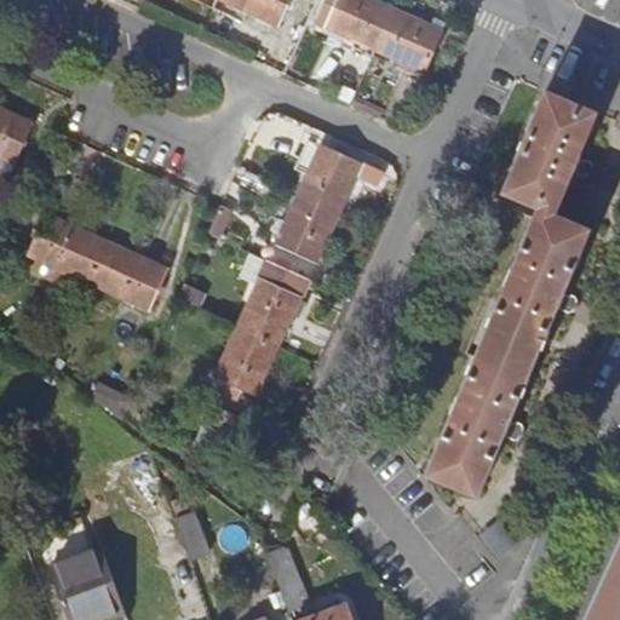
[(224,0),(279,24),(288,0),(224,0)]
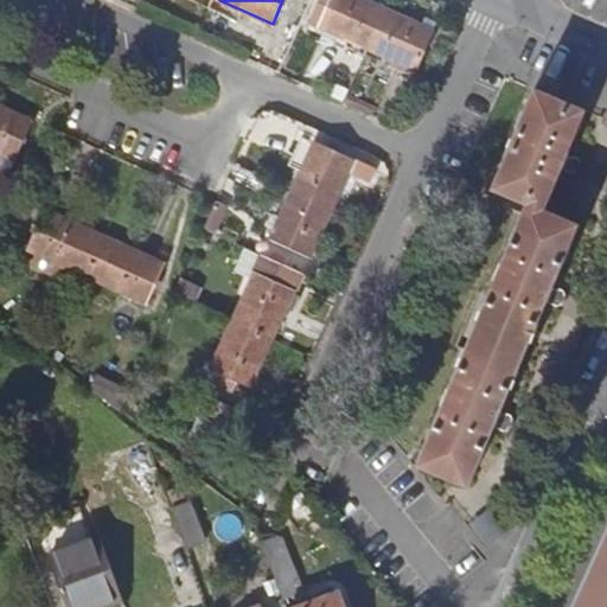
[(332,0),(320,26),(368,49),(387,10),(365,0),(332,0)]
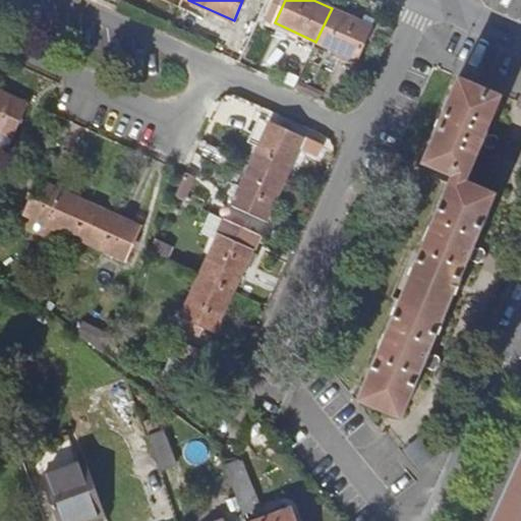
[(332,8),(315,42),(358,60),(372,26),(332,8)]
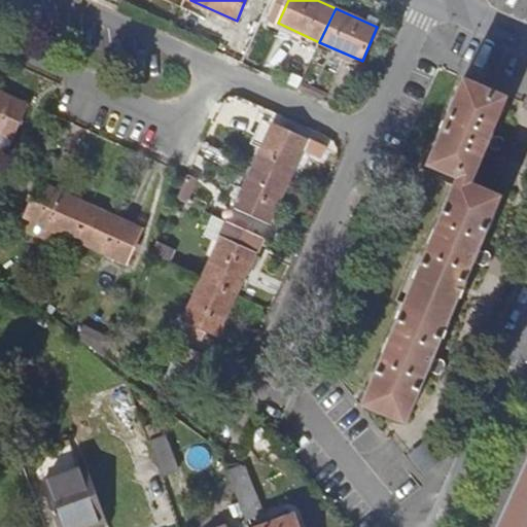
[(498,136),(492,133),(507,96),(463,78),(457,94),(427,165),(458,178),(436,227),(434,229),(429,242),(430,244),(425,255),(391,336),(389,338),(384,351),(384,353),(362,406),(407,423),(428,370),(434,372),(441,371),(443,363),(440,358),(434,356),(473,261),(479,264),(486,261),(488,255),(485,249),(480,247),(501,195),(472,182),(487,147),(492,149),(498,147),(501,141),(498,136)]
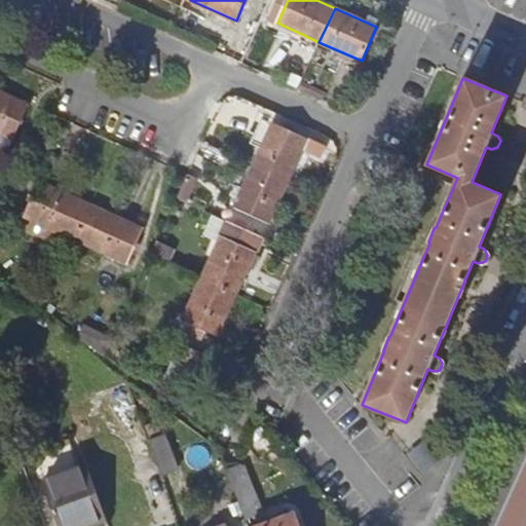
[(0,92),(0,134),(12,140),(27,106),(0,92)]
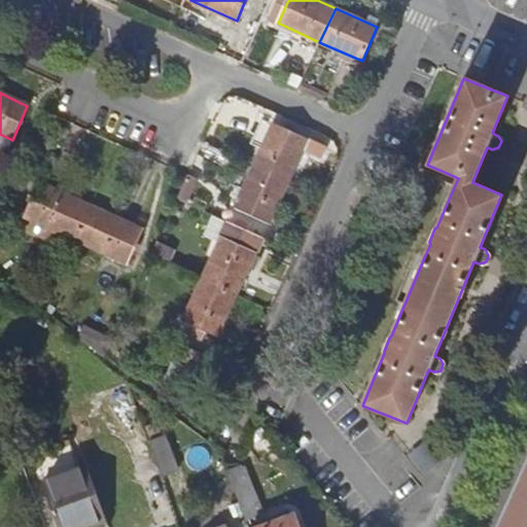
[(254,166),(287,180),(307,138),(273,124),(254,166)]
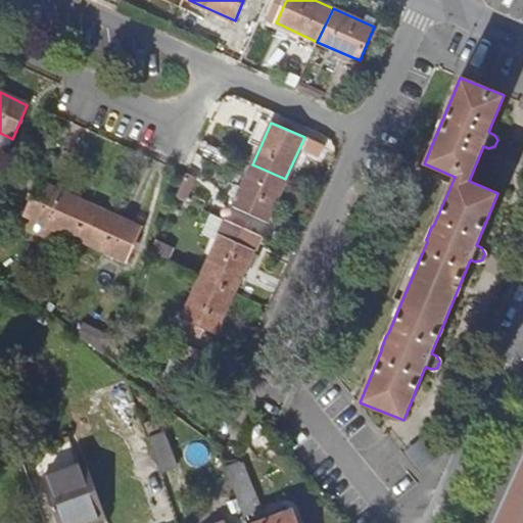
[(285,179),(252,164),(234,207),(267,222),(285,179)]
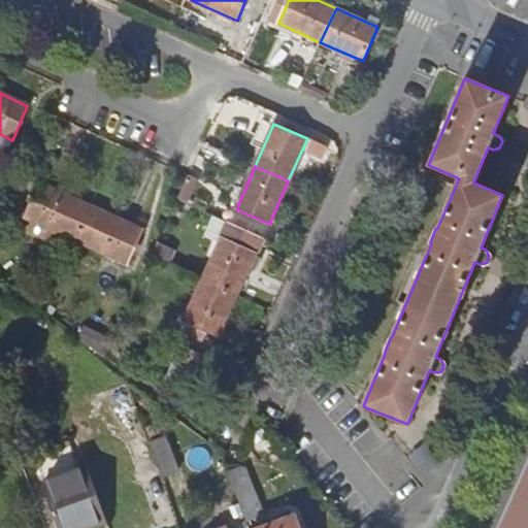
[(75,239),(91,205),(39,182),(25,216),(34,221),(30,231),(57,244),(63,233),(75,239)]
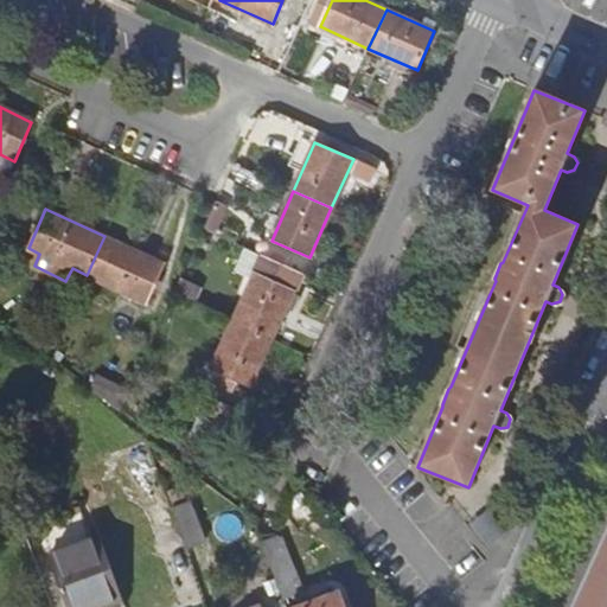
[(104,236),(87,275),(147,301),(164,263),(104,236)]
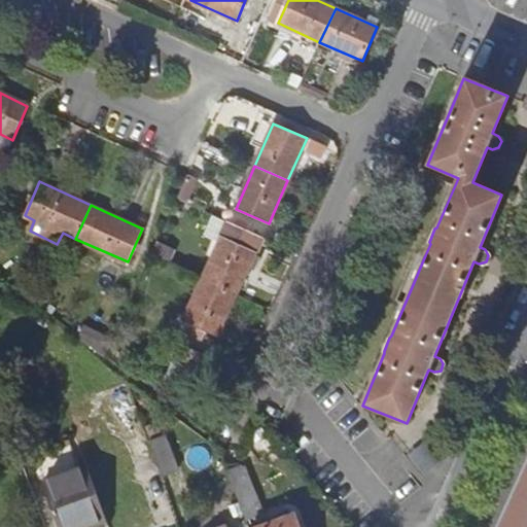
[(262,237),(227,221),(202,280),(236,295),(262,237)]
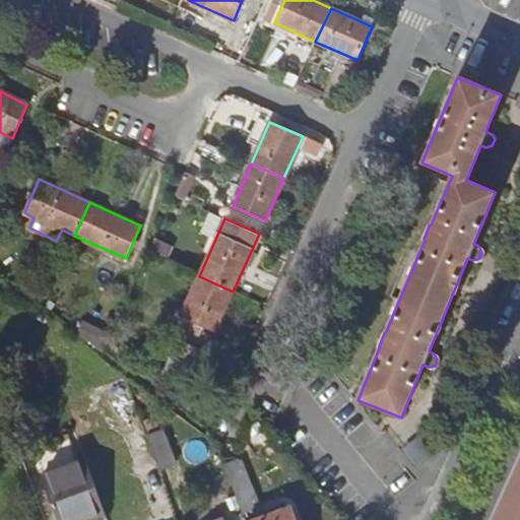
[(153,244),(149,253),(164,259),(168,250),(153,244)]
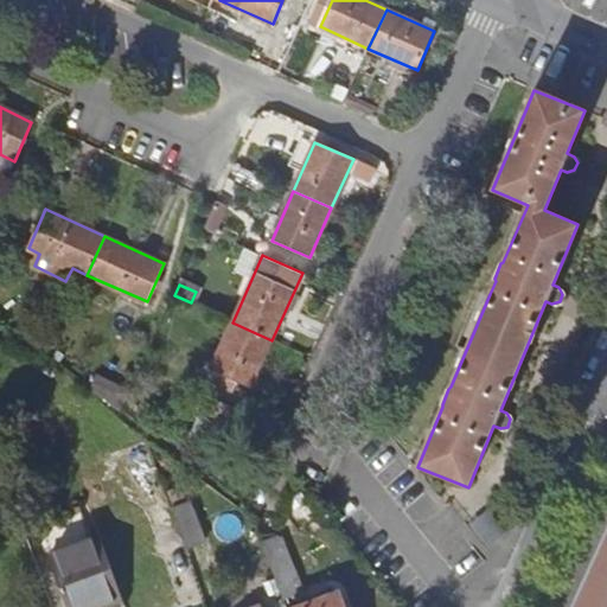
[(272,340),(232,323),(212,370),(218,372),(237,381),(250,387),(272,340)]
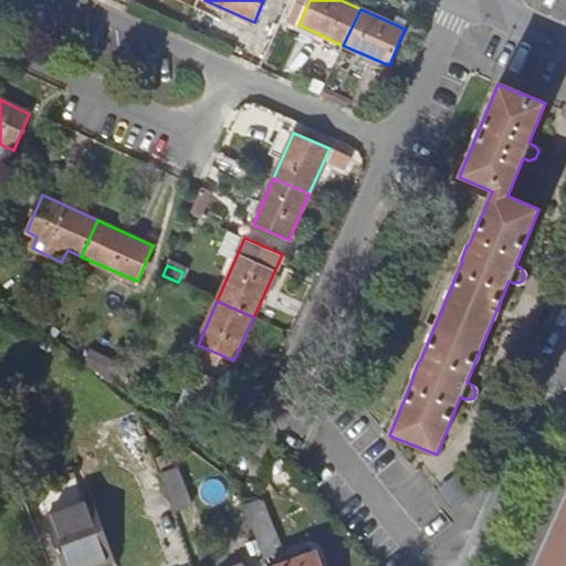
[(221,355),(203,347),(199,357),(217,365),(221,355)]
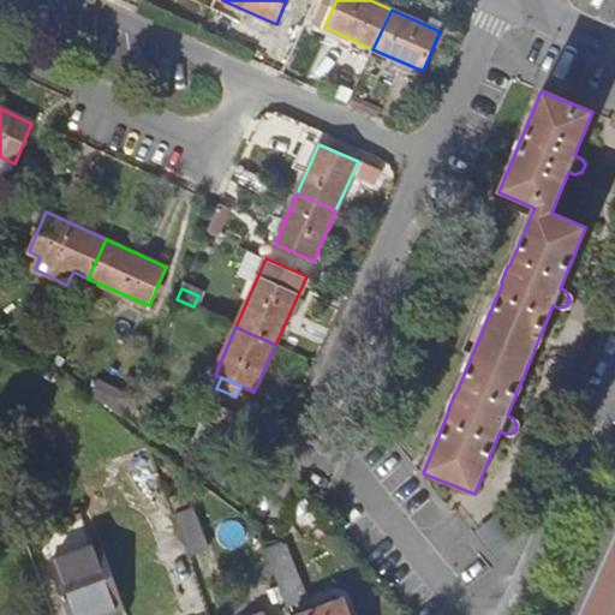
[(190,408),(204,419),(236,433),(243,416),(195,395),(190,408)]
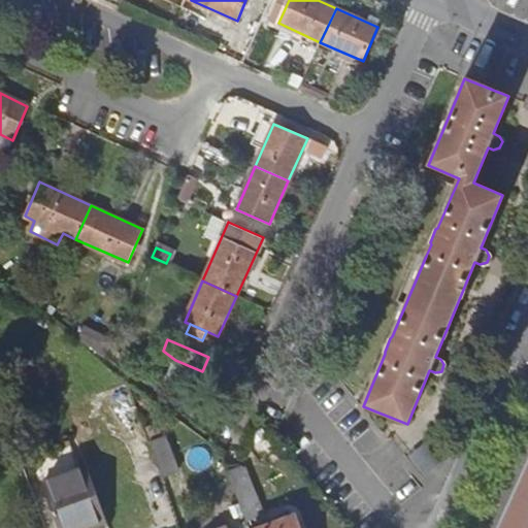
[(164,439),(150,444),(163,480),(176,474),(164,439)]
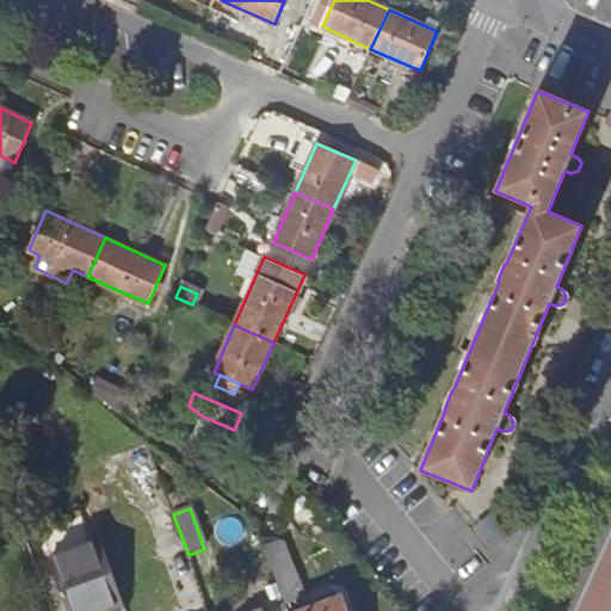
[(492,550),(510,535),(497,518),(477,532),(492,550)]
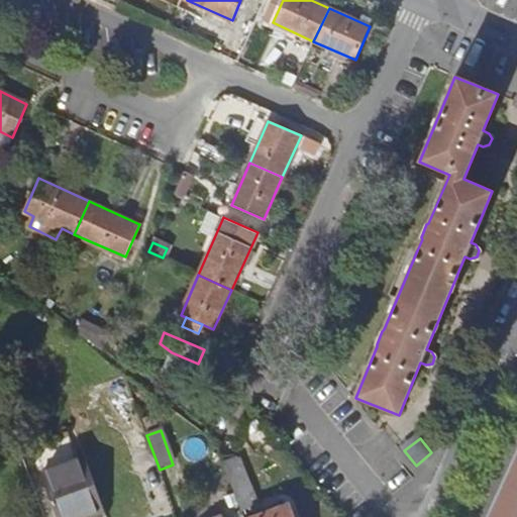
[(516,516),(516,455),(489,516),(516,516)]
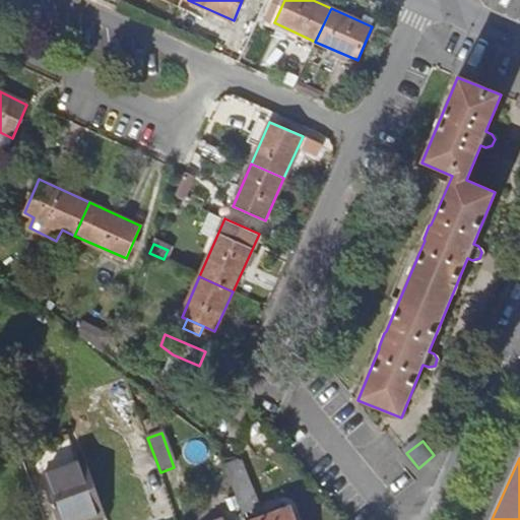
[(56,519),(96,519),(105,517),(85,463),(42,480),(56,519)]
